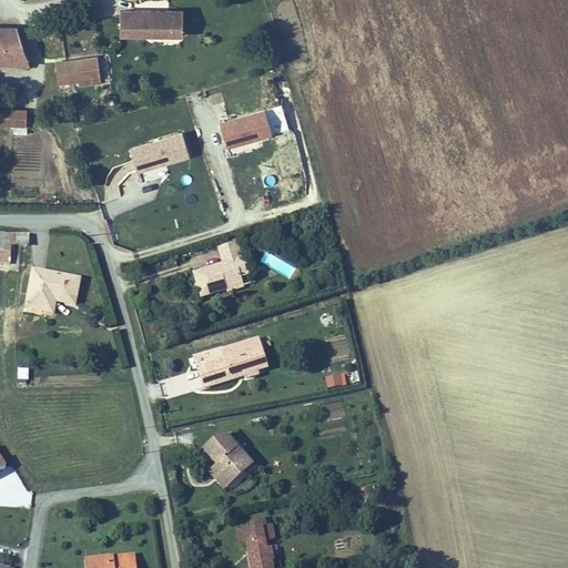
[(121,32),(142,32),(142,22),(134,22),(134,9),(121,8),(121,24),(121,32)]
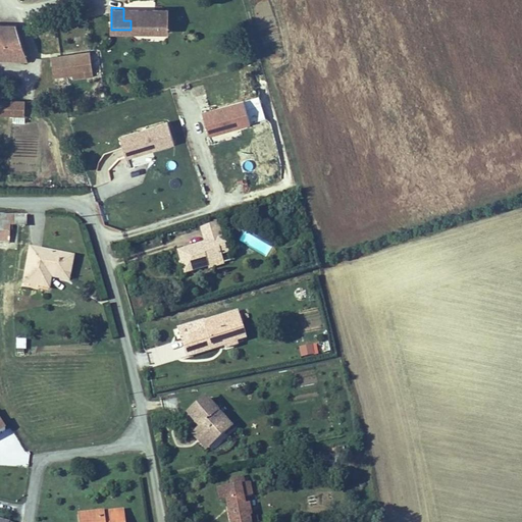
[(168,8),(152,8),(152,11),(147,11),(147,8),(123,8),(123,20),(131,20),(131,30),(168,30),(168,8)]
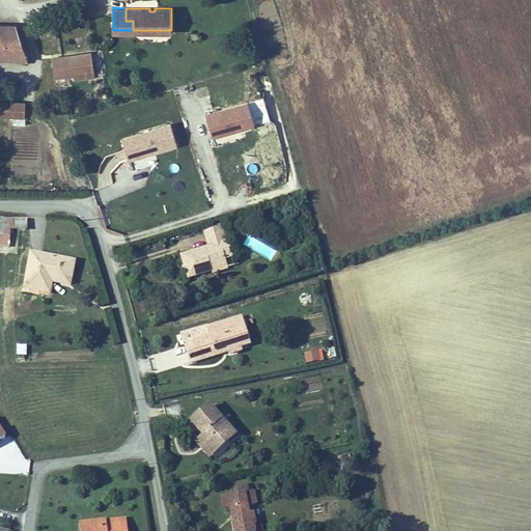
[(0,23),(0,58),(28,59),(15,23),(0,23)]
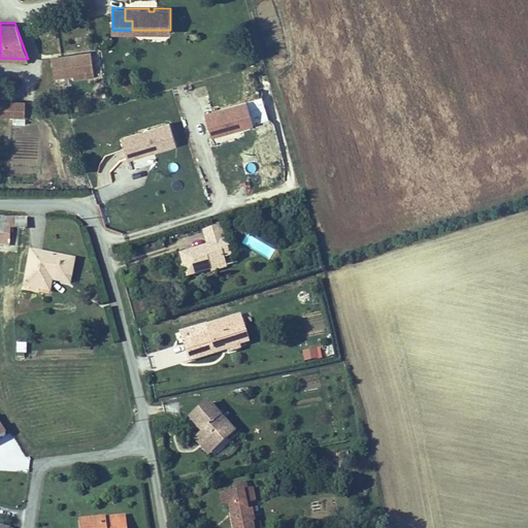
[(91,51),(52,57),(55,78),(74,75),(74,79),(95,77),(91,51)]
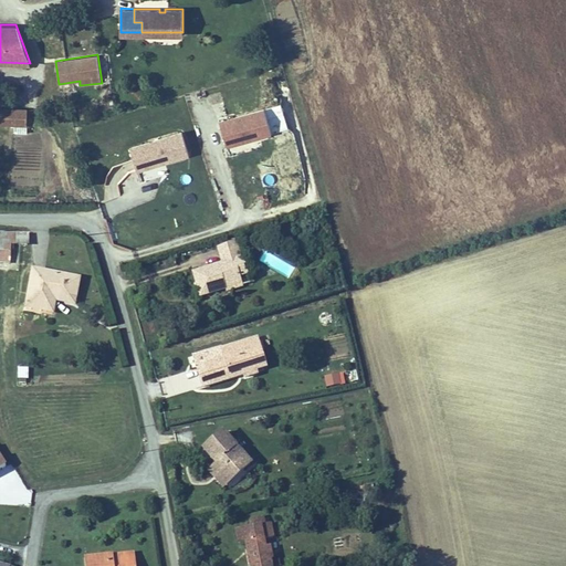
[(0,108),(0,122),(24,124),(25,111),(0,108)]
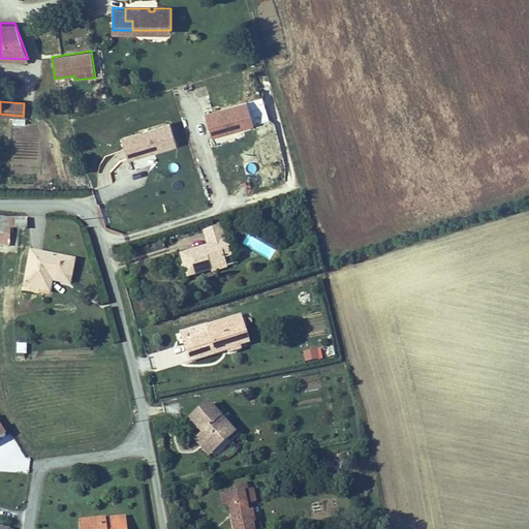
[(214,136),(255,124),(248,101),(207,114),(214,136)]
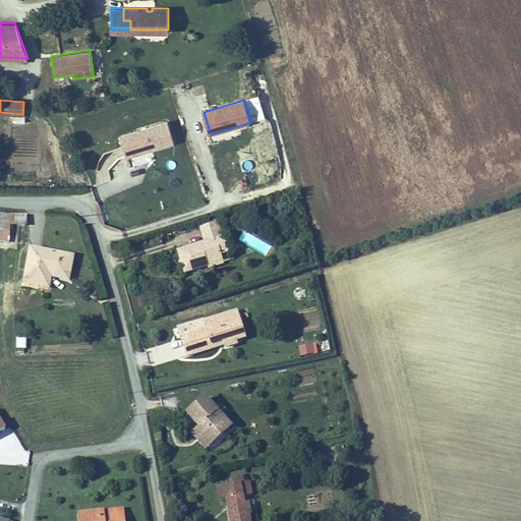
[(174,142),(168,121),(120,135),(126,157),(174,142)]
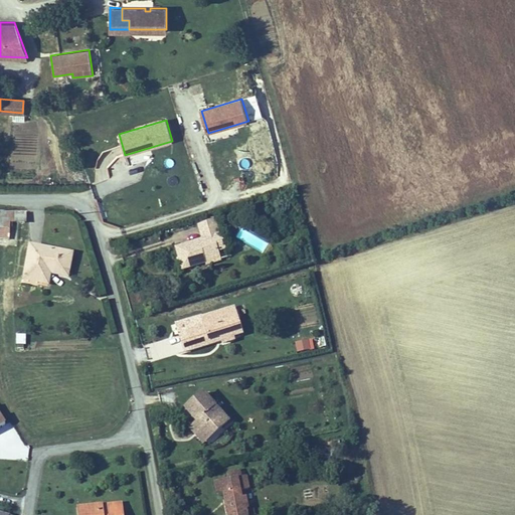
[(0,211),(0,237),(11,238),(11,223),(26,223),(26,212),(0,211)]
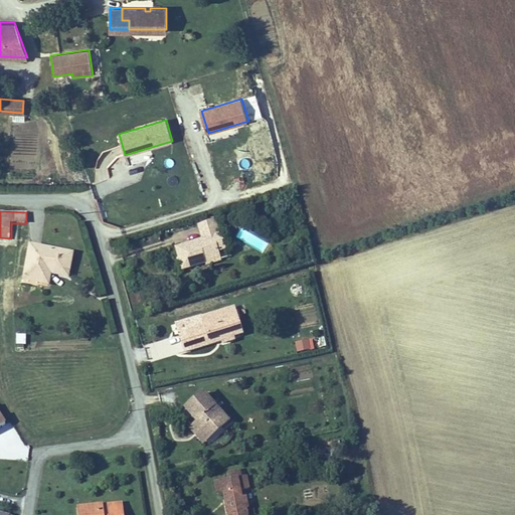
[(214,219),(197,225),(202,239),(175,248),(180,262),(182,270),(204,263),(203,260),(219,254),(213,236),(219,234),(214,219)]
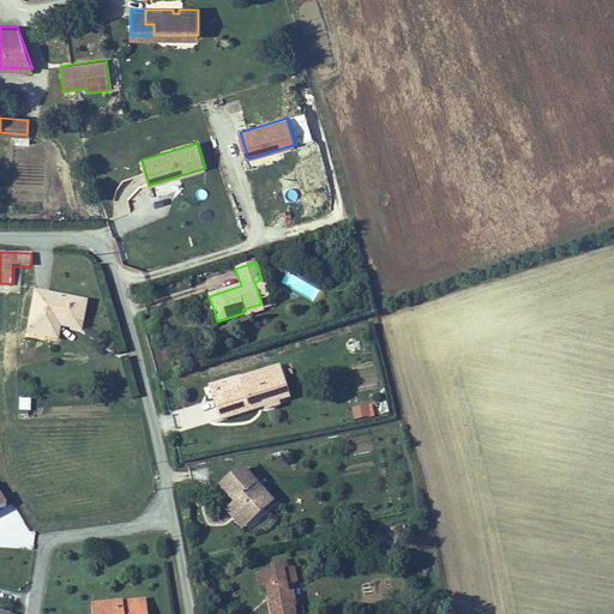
[(272,307),(263,278),(262,280),(254,282),(262,304),(242,309),(244,313),(244,317),(272,307)]
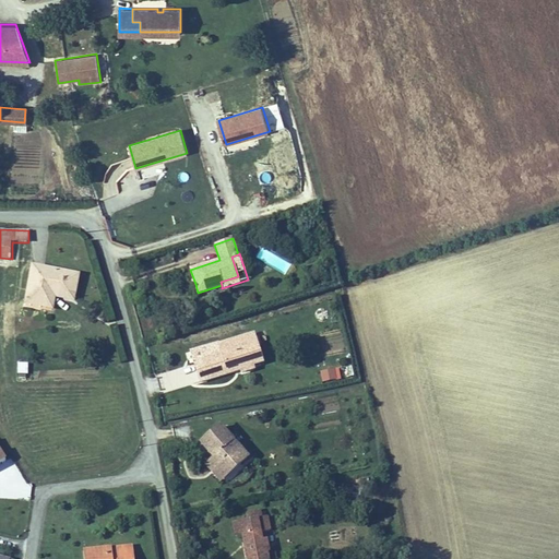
[(24,305),(54,310),(56,298),(74,301),(78,287),(80,273),(32,264),(24,305)]
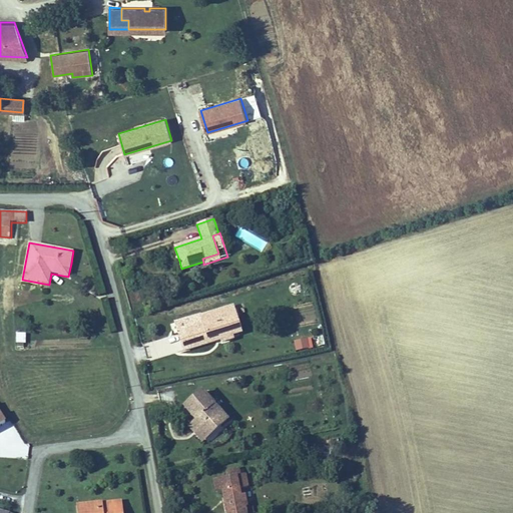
[(228,319),(238,316),(235,305),(201,315),(201,314),(171,323),(176,340),(179,351),(206,342),(204,338),(219,333),(221,338),(223,343),(235,339),(228,319)]
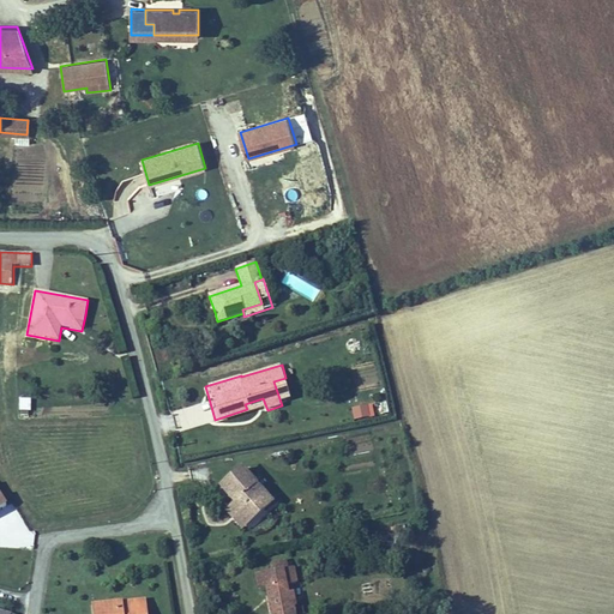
[(293,402),(286,378),(274,381),(282,405),(293,402)]
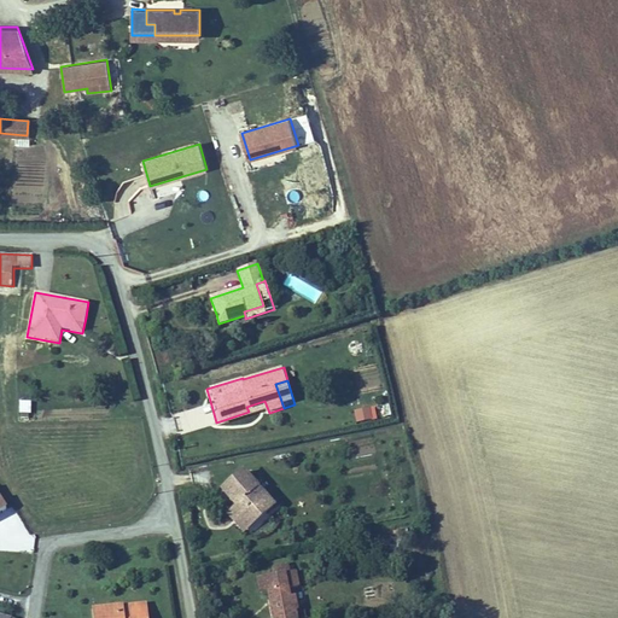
[(31,419),(31,401),(19,401),(19,419),(31,419)]
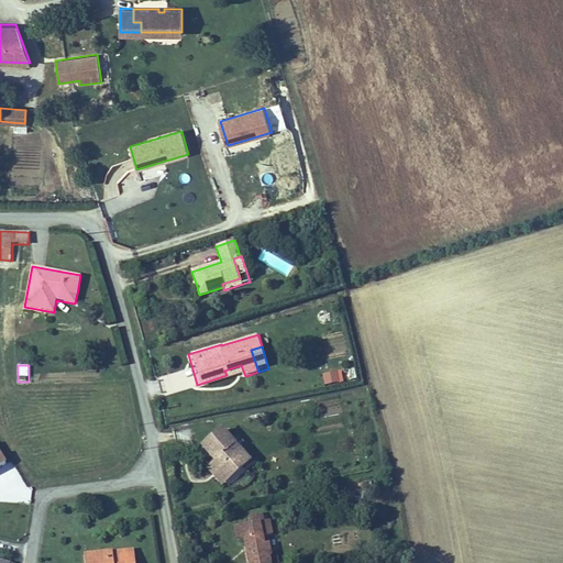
[(241,365),(224,371),(227,375),(243,371),(241,365)]
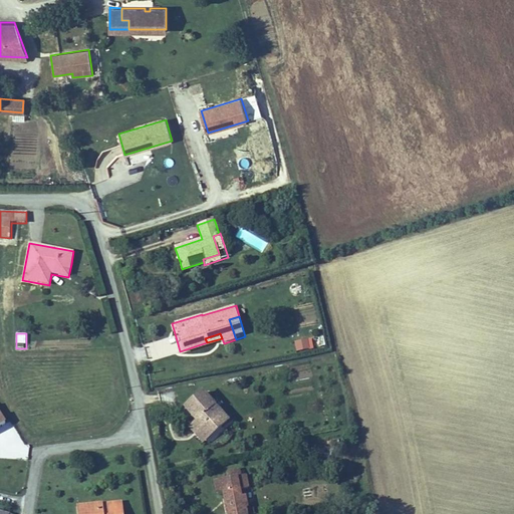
[(203,392),(184,409),(197,424),(208,436),(227,419),(203,392)]
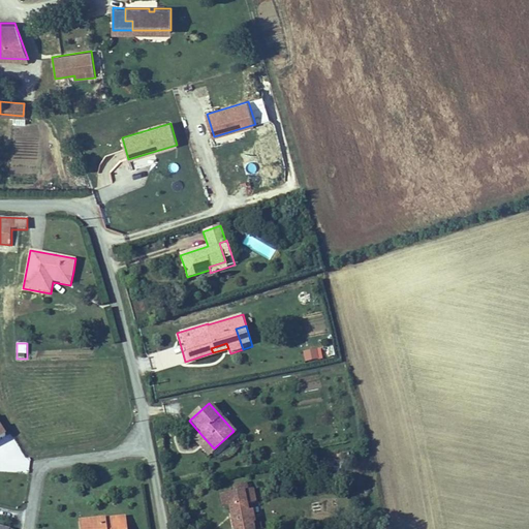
[(207,455),(214,448),(203,436),(195,441),(200,446),(207,455)]
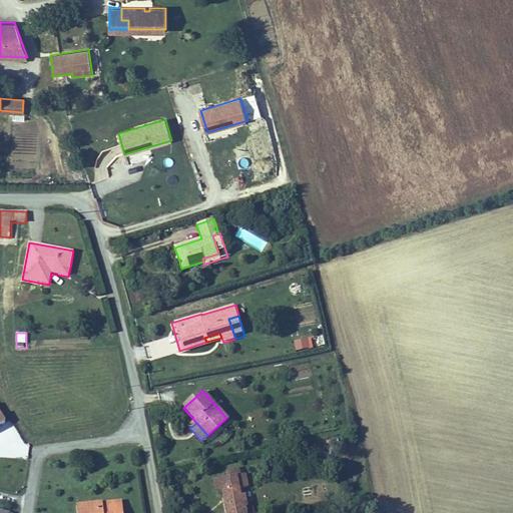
[(223,490),(228,510),(244,506),(248,506),(245,494),(242,495),(240,486),(249,484),(246,470),(241,471),(239,465),(229,467),(230,474),(224,476),(223,474),(212,476),(214,485),(216,492),(223,490)]
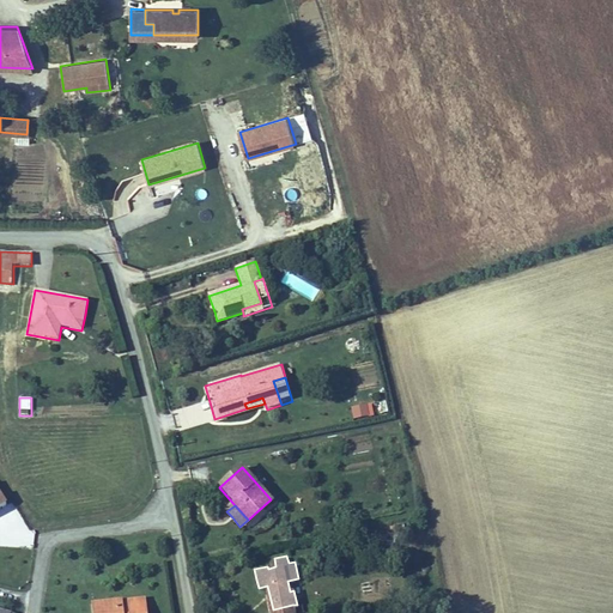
[(145,600),(119,602),(120,611),(146,608),(145,600)]
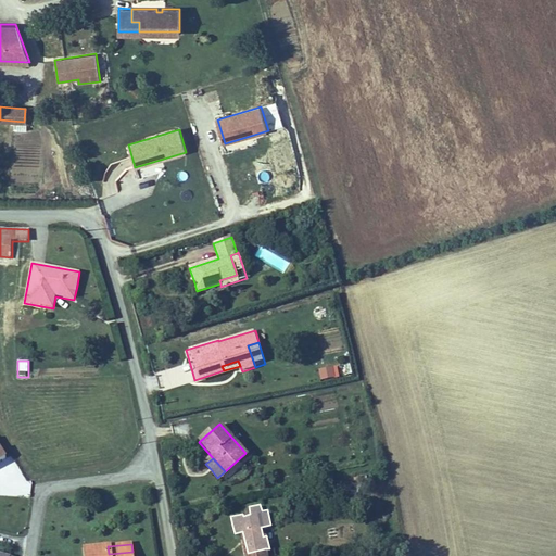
[(86,555),(133,555),(133,552),(109,554),(108,546),(86,548),(86,555)]
